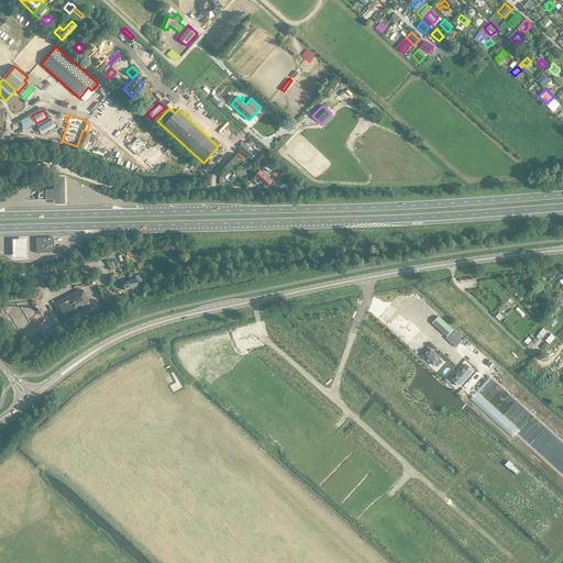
[(25,118),(21,120),(24,129),(35,123),(31,117),(25,118)]
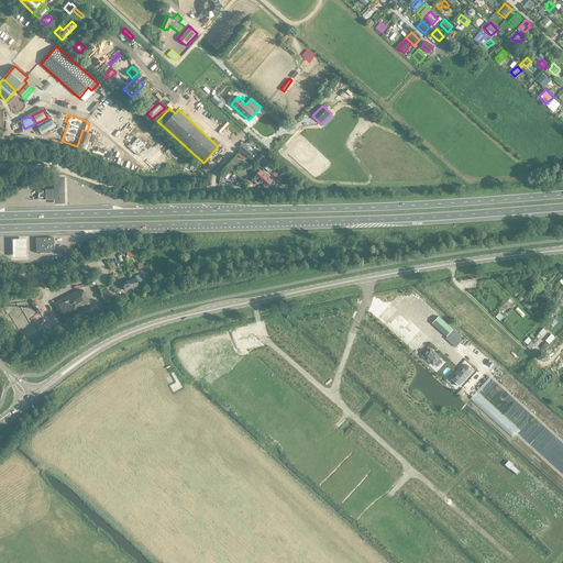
[(52,119),(37,128),(42,135),(56,127),(52,119)]
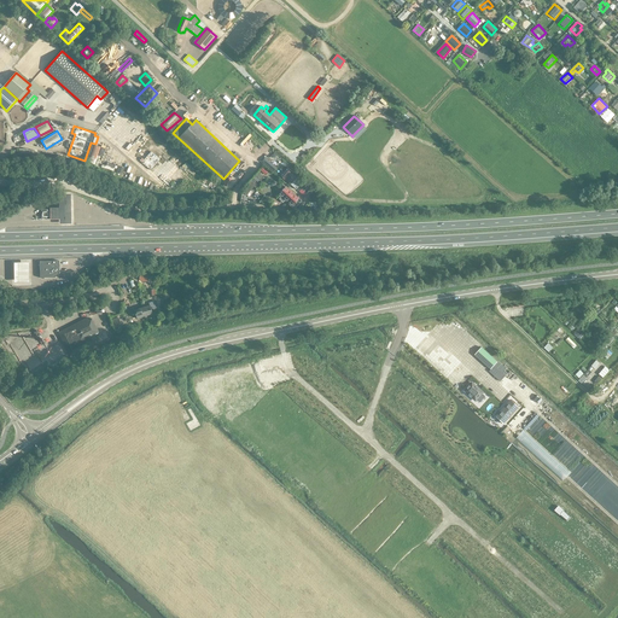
[(309,130),(305,135),(313,141),(316,136),(309,130)]
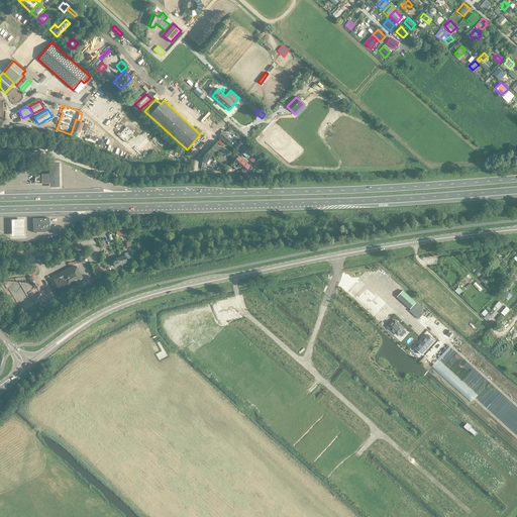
[(85,123),(77,121),(72,135),(80,138),(85,123)]
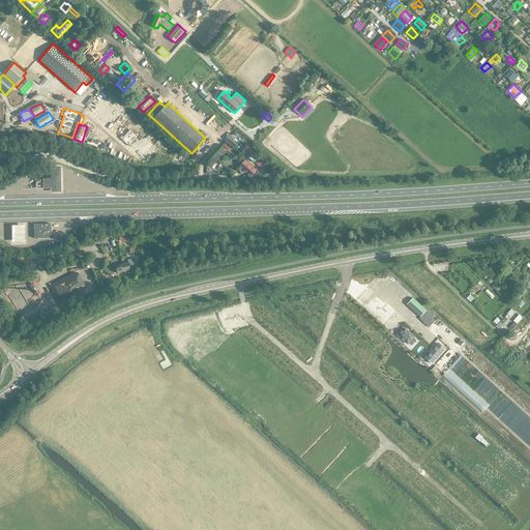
[(126,125),(118,135),(126,143),(135,134),(126,125)]
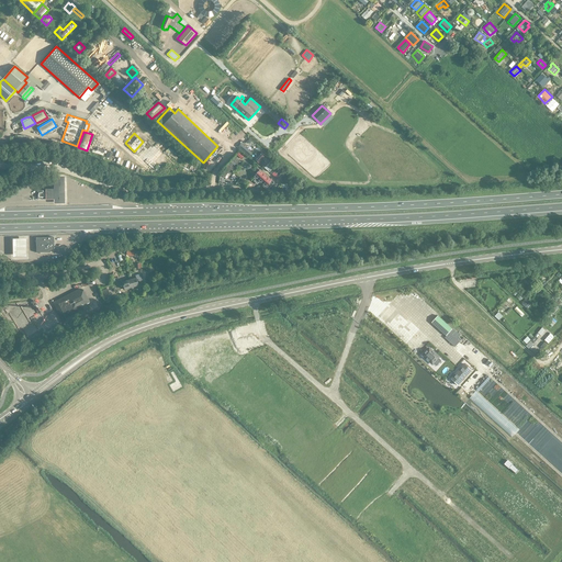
[(261,152),(254,159),(258,164),(259,164),(269,172),(273,168),(280,173),(279,176),(285,181),(290,177),(276,165),(261,152)]
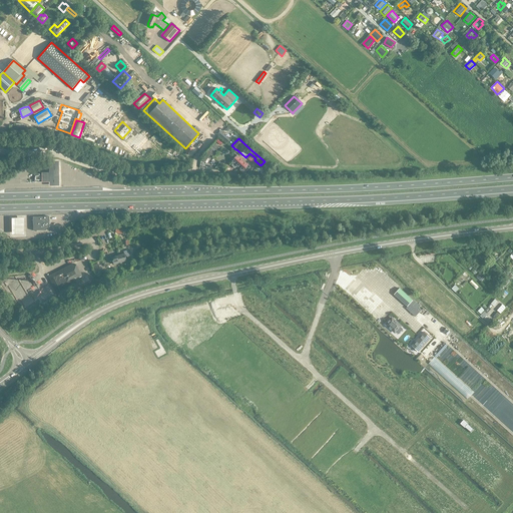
[(202,159),(205,161),(207,159),(209,160),(214,152),(209,148),(202,159)]
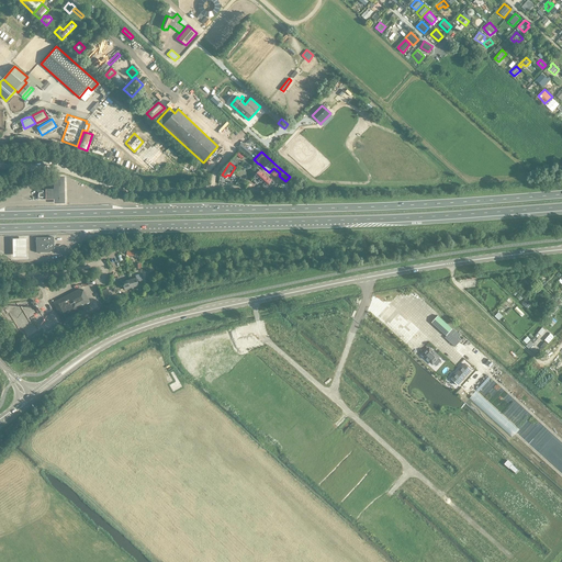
[(260,170),(254,177),(256,179),(254,181),(257,186),(259,182),(267,190),(273,183),(260,170)]
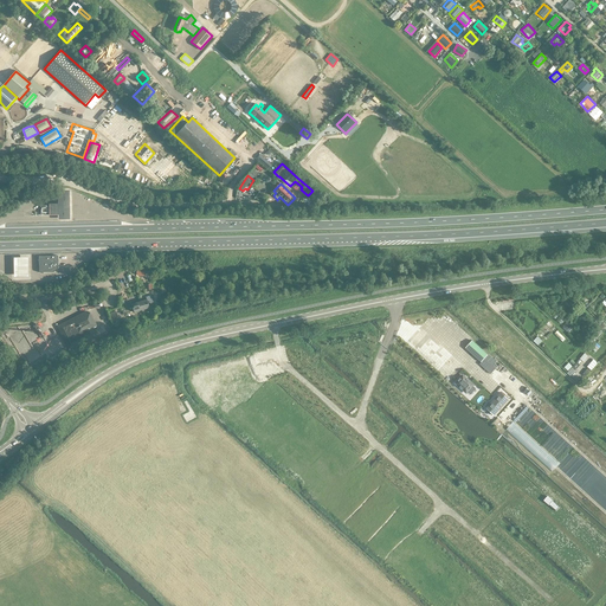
[(57,216),(57,220),(69,220),(69,192),(57,192),(57,205),(57,216)]
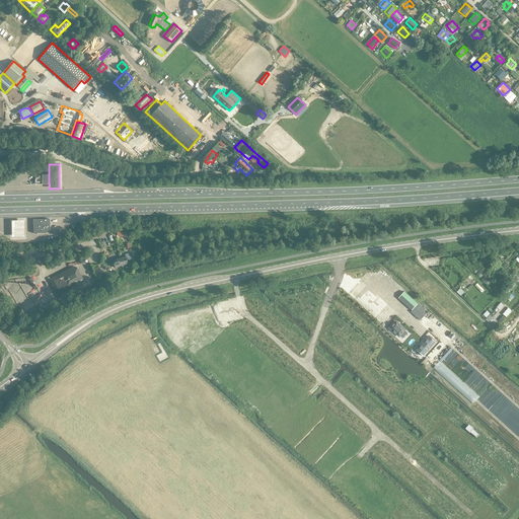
[(50,173),(42,173),(42,175),(34,175),(34,184),(43,183),(50,183),(50,173)]
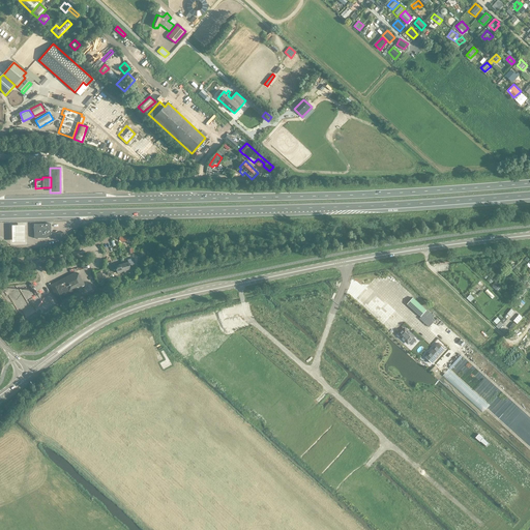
[(35,238),(47,238),(51,234),(51,225),(51,224),(50,224),(33,224),(34,238),(35,238)]
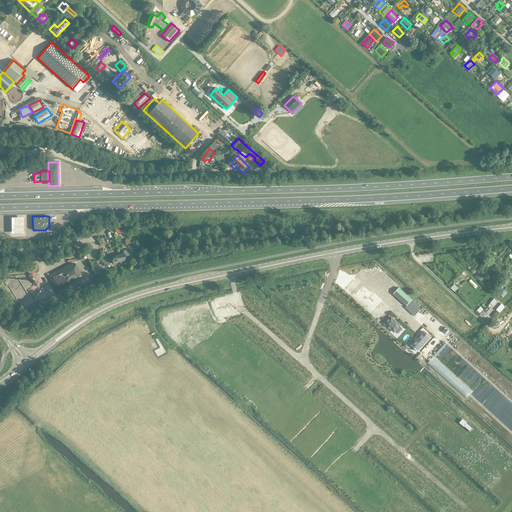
[(23,218),(11,218),(11,234),(23,234),(23,218)]
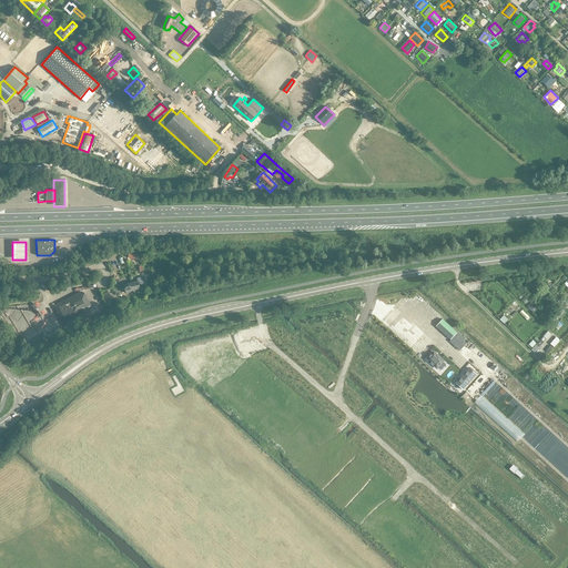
[(138,281),(131,283),(133,291),(140,288),(139,285),(142,284),(140,277),(137,279),(138,281)]
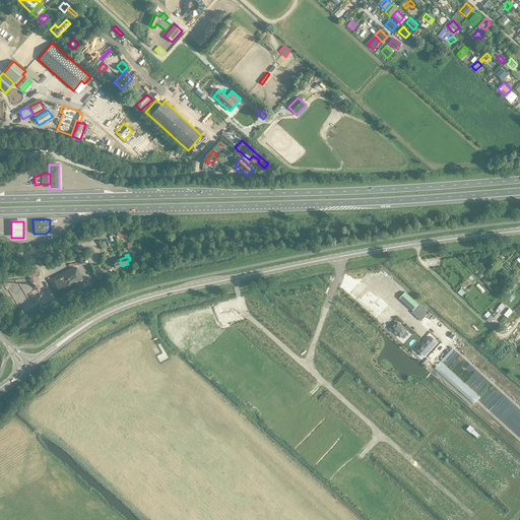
[(115,268),(122,266),(120,259),(113,261),(113,259),(110,260),(112,266),(114,265),(115,268)]
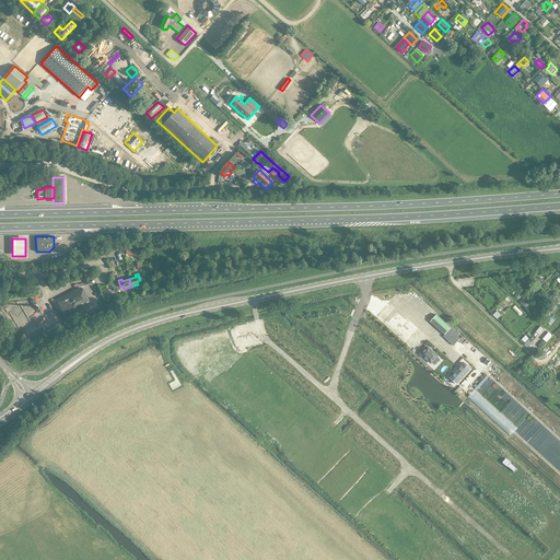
[(60,315),(60,316),(65,323),(89,310),(85,303),(90,301),(83,288),(80,290),(79,288),(53,301),(59,316),(60,315)]
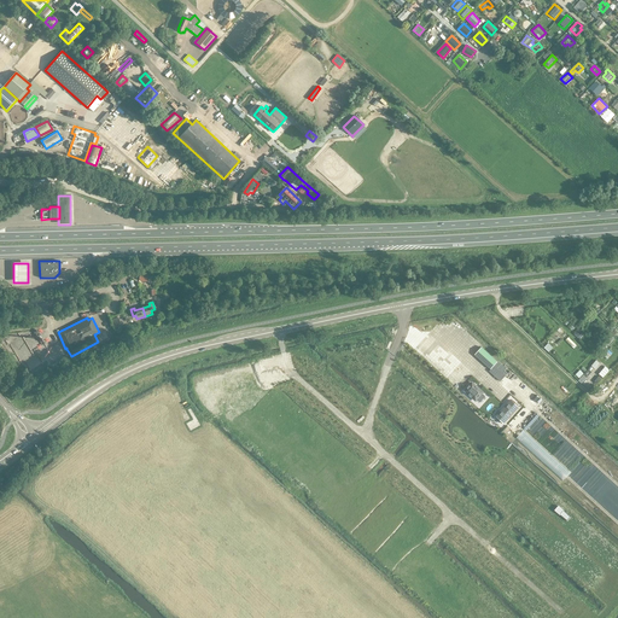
[(564,339),(567,337),(560,328),(557,331),(564,339)]
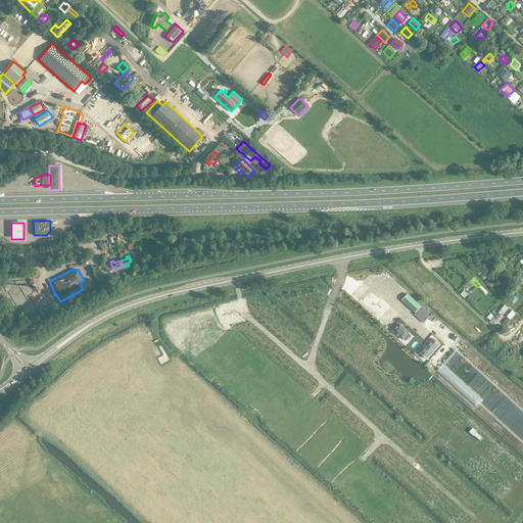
[(479,287),(486,294),(488,292),(482,285),(479,287)]
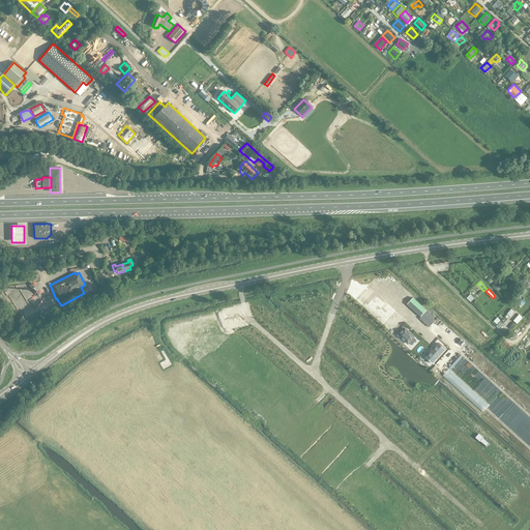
[(413,298),(407,305),(420,318),(427,311),(413,298)]
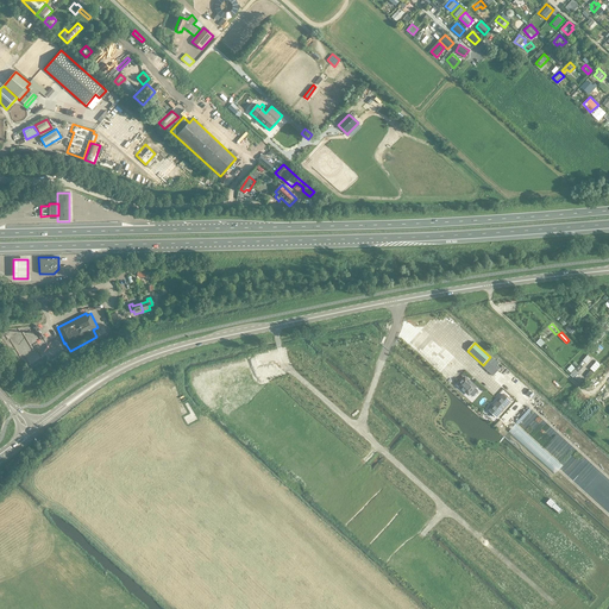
[(588,355),(570,374),(573,377),(591,357),(588,355)]
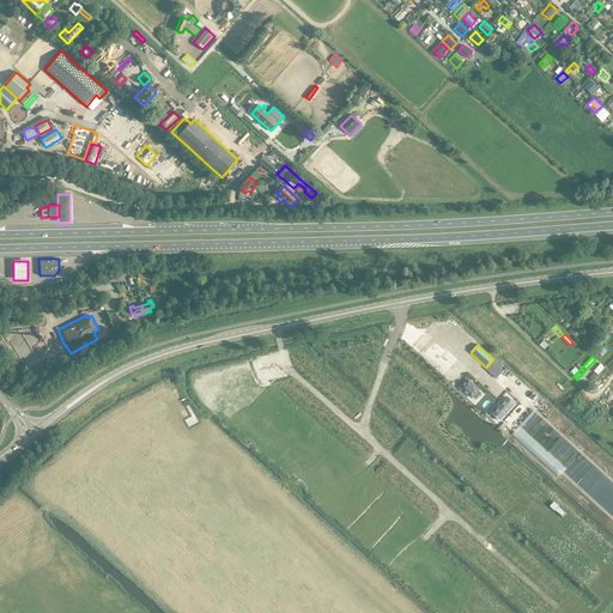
[(31,376),(50,365),(46,358),(28,369),(31,376)]
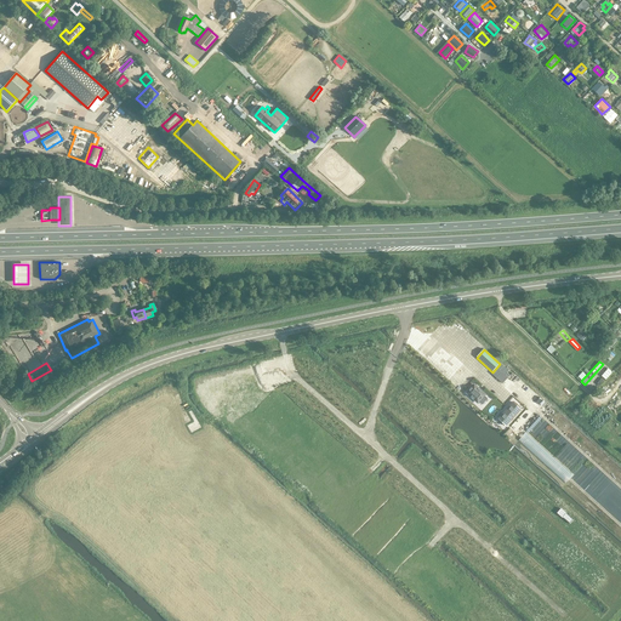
[(491,374),(502,383),(511,375),(507,372),(510,370),(507,368),(506,369),(500,364),(493,372),(491,374)]
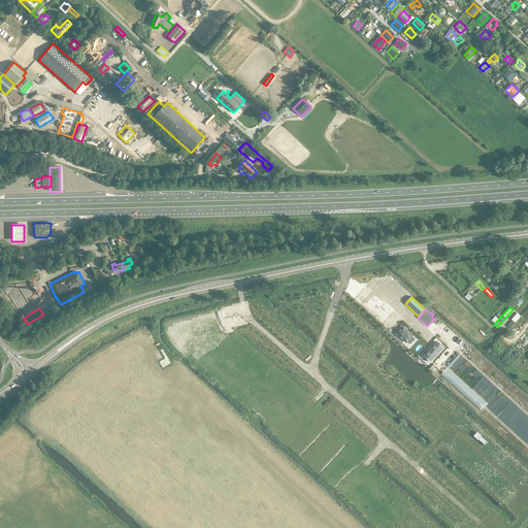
[(512,319),(516,322),(522,316),(518,312),(512,319)]
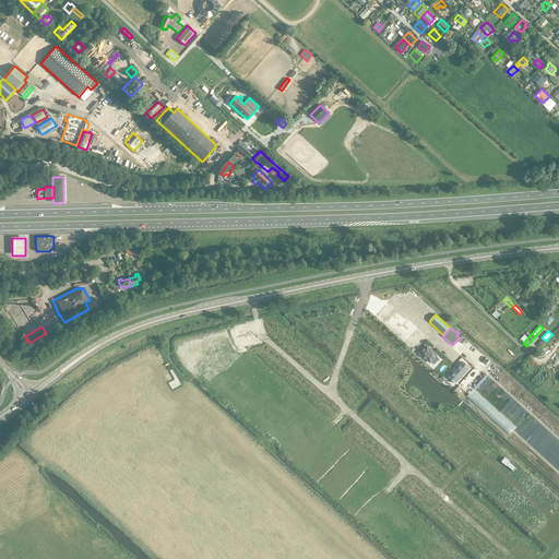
[(438,354),(427,344),(419,353),(430,363),(431,361),(435,364),(439,358),(437,355),(438,354)]
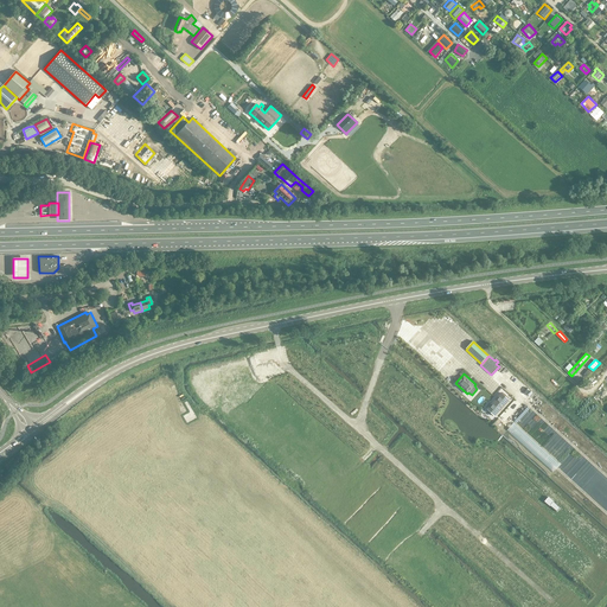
[(494,417),(510,401),(502,393),(486,409),(494,417)]
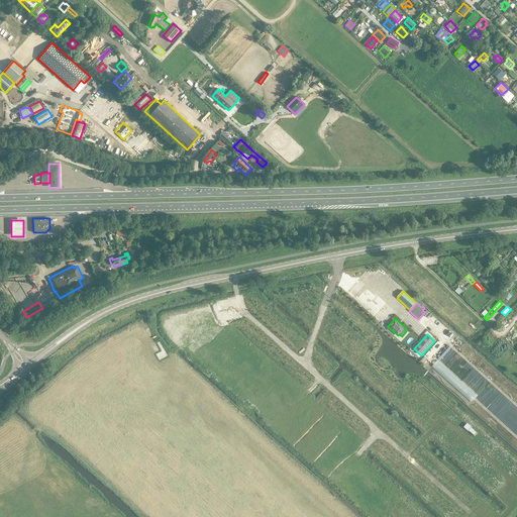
[(438,359),(431,367),(472,402),(478,395),(438,359)]
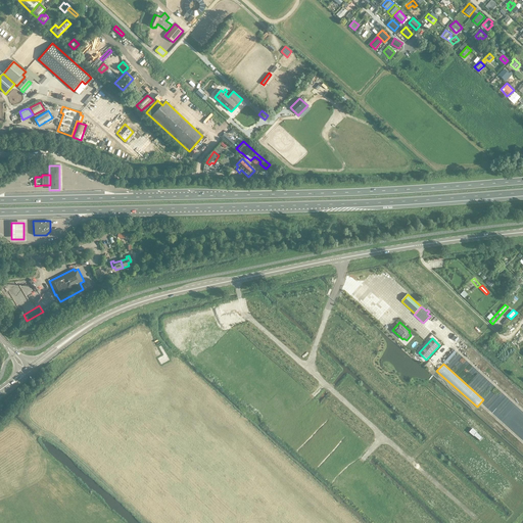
[(518,415),(521,410),(516,407),(512,413),(514,415),(512,419),(514,419),(516,414),(518,415)]
